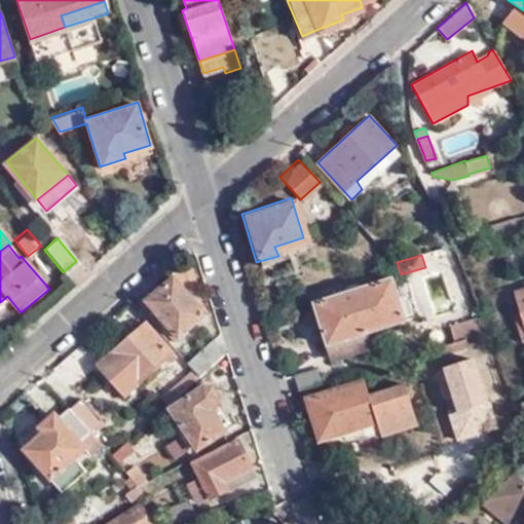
[(387,274),(308,300),(323,343),(364,329),(402,316),(400,312),(409,310),(403,291),(394,294),(387,274)]
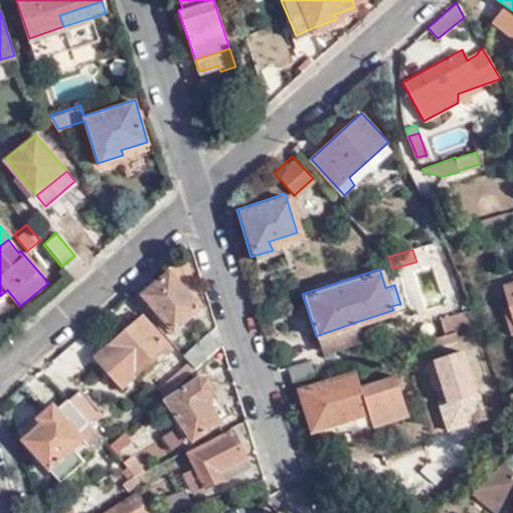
[(198,307),(168,272),(142,295),(173,329),(198,307)]
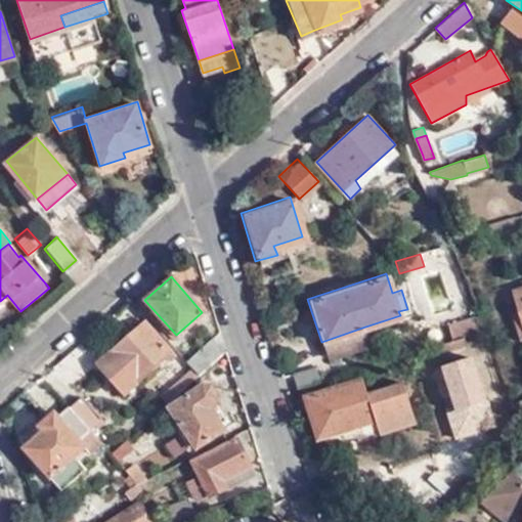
[(521,286),(513,289),(521,318),(521,286)]
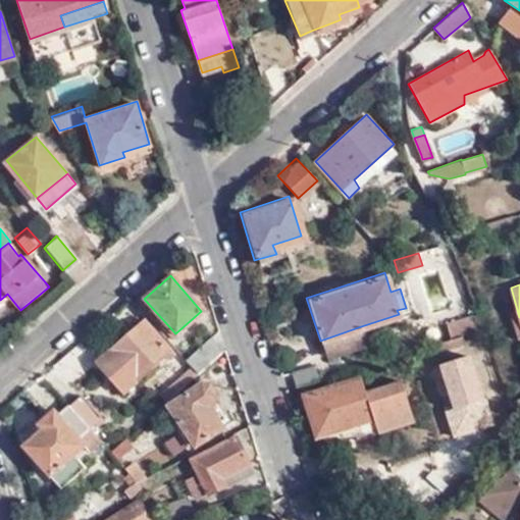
[(480,328),(475,313),(445,322),(450,339),(463,333),(480,328)]
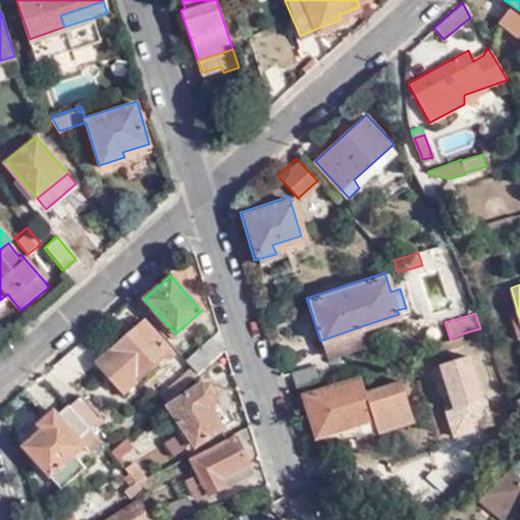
[(170,351),(144,320),(96,359),(123,392),(170,351)]
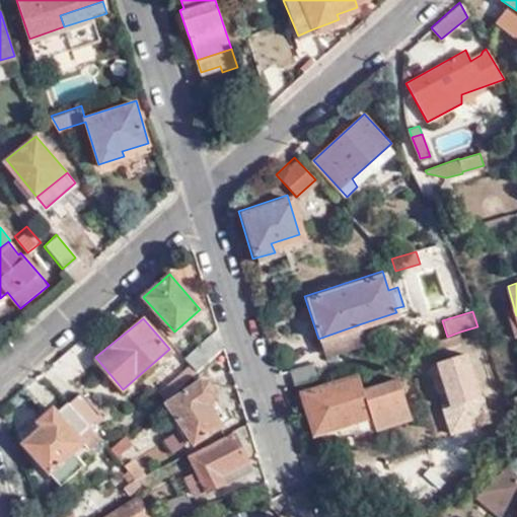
[(359,324),(318,339),(323,354),(364,341),(359,324)]
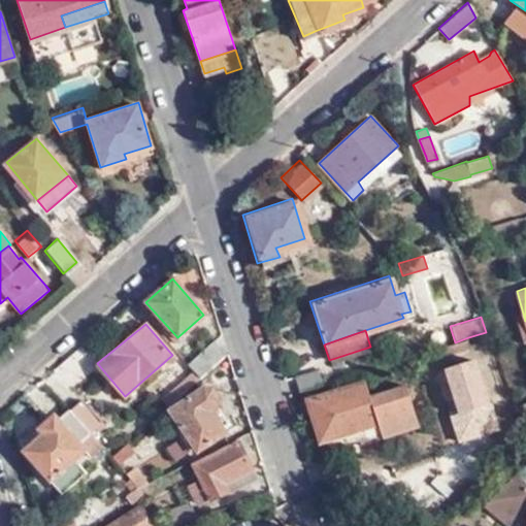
[(468,337),(455,342),(444,346),(448,358),(471,351),(468,337)]
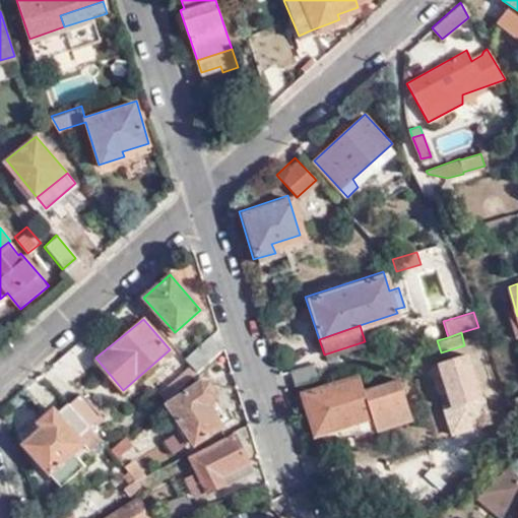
[(196,373),(217,352),(209,343),(187,362),(188,364),(196,373)]
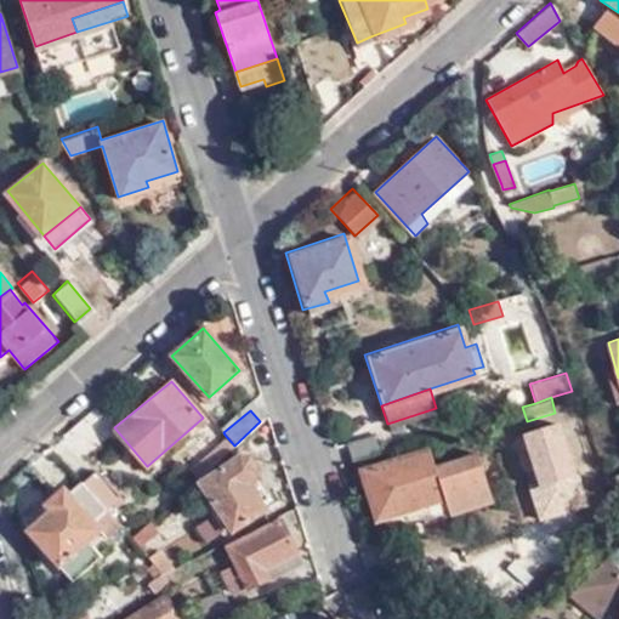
[(347,442),(351,458),(384,448),(380,432),(347,442)]
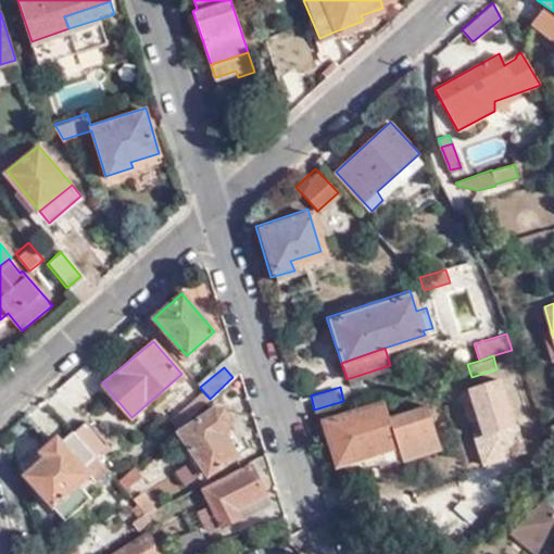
[(175,429),(210,399),(201,389),(167,419),(175,429)]
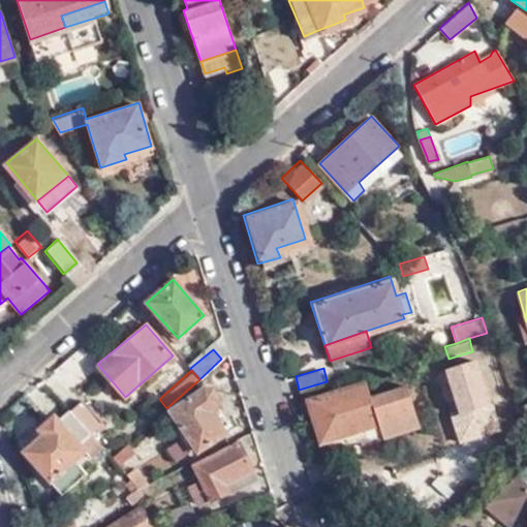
[(366,400),(362,384),(307,401),(321,445),(376,427),(380,441),(417,430),(405,389),(366,400)]
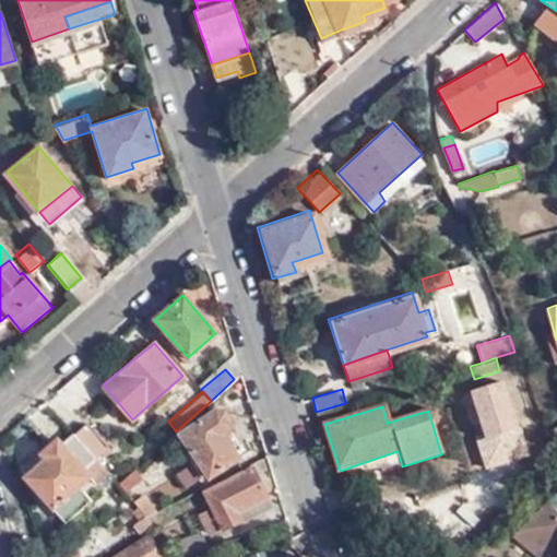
[(217,409),(181,431),(209,476),(239,457),(224,434),(232,429),(233,422),(225,409),(217,409)]
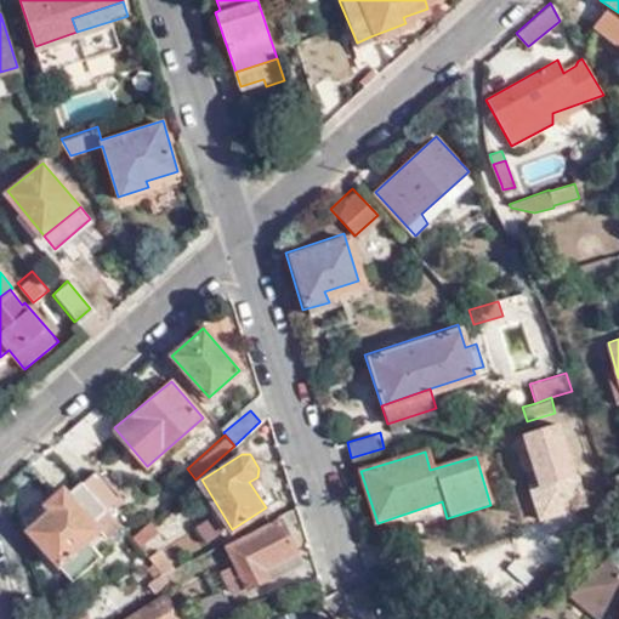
[(95,471),(81,483),(95,498),(106,510),(119,498),(95,471)]
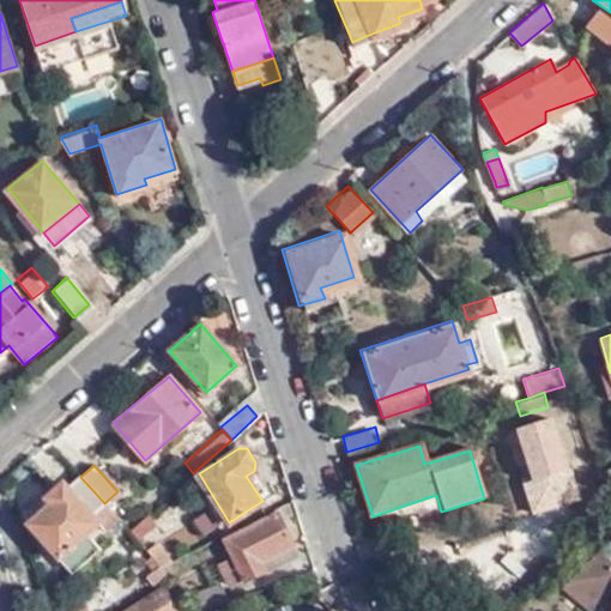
[(94,491),(80,477),(68,489),(61,482),(42,501),(48,508),(28,526),(70,575),(97,550),(85,537),(98,524),(106,532),(119,520),(104,503),(94,491)]
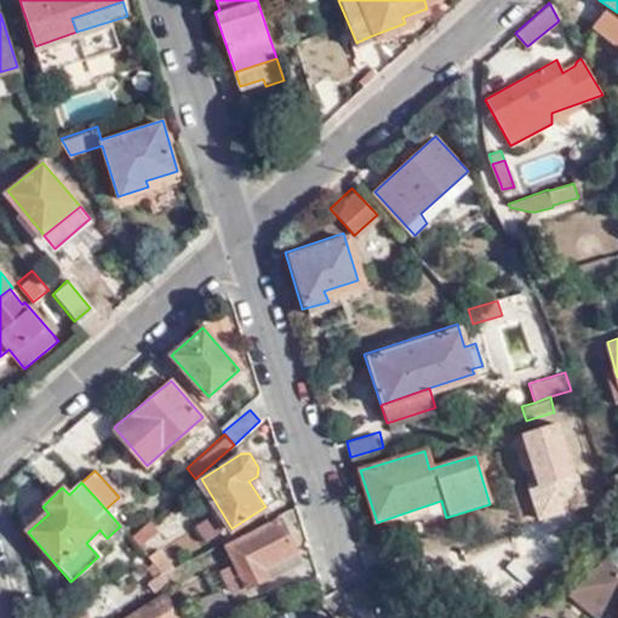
[(246,587),(279,570),(272,556),(293,545),(280,519),(227,545),(246,587)]
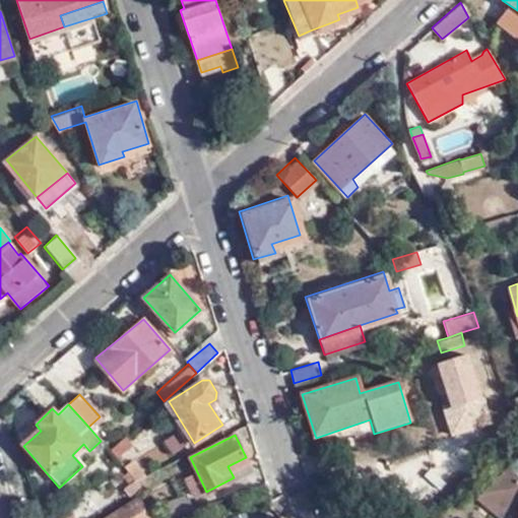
[(109,450),(116,458),(124,449),(119,442),(109,450)]
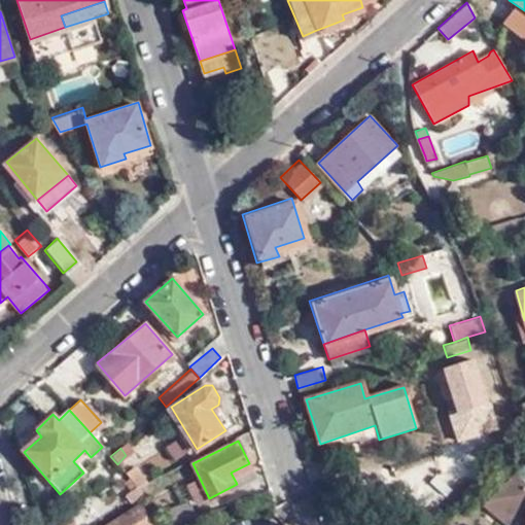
[(231,473),(237,484),(254,475),(249,463),(231,473)]
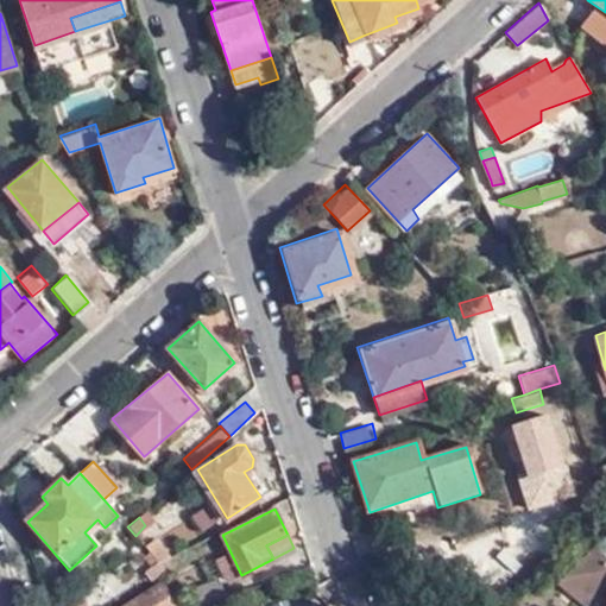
[(605,605),(605,573),(604,570),(605,567),(605,557),(593,545),(565,576),(585,594),(601,599),(605,603),(605,605)]
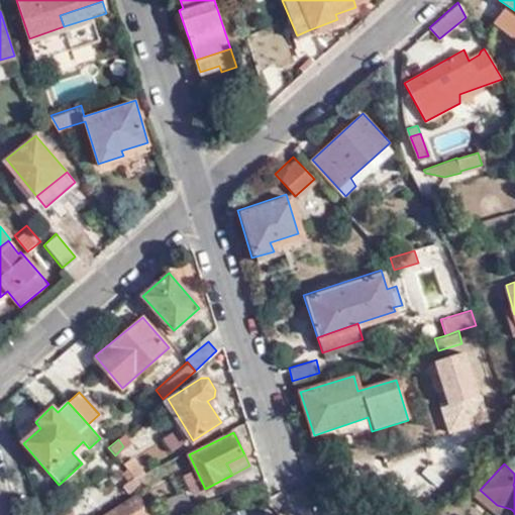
[(140,484),(135,478),(133,476),(126,480),(128,484),(121,489),(124,494),(140,484)]
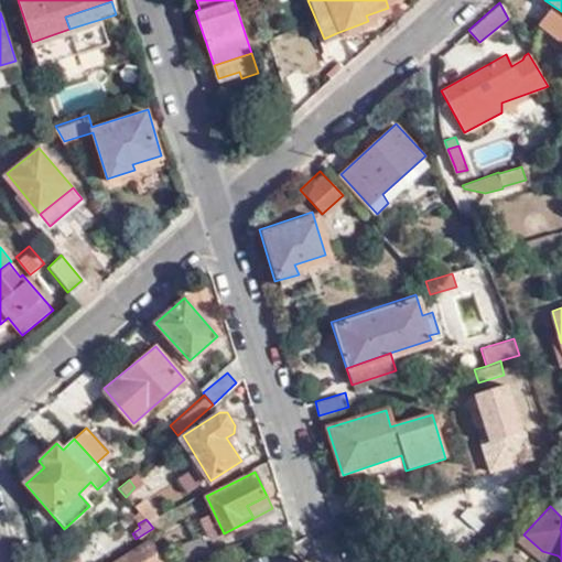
[(542,551),(523,535),(518,541),(539,561),(552,561),(558,555),(542,551)]
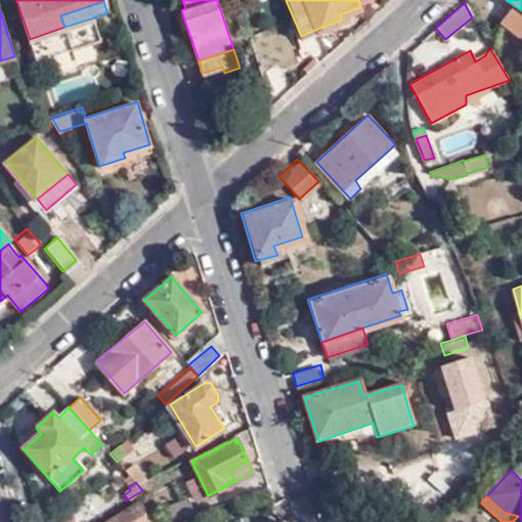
[(170,521),(194,514),(189,498),(166,506),(170,521)]
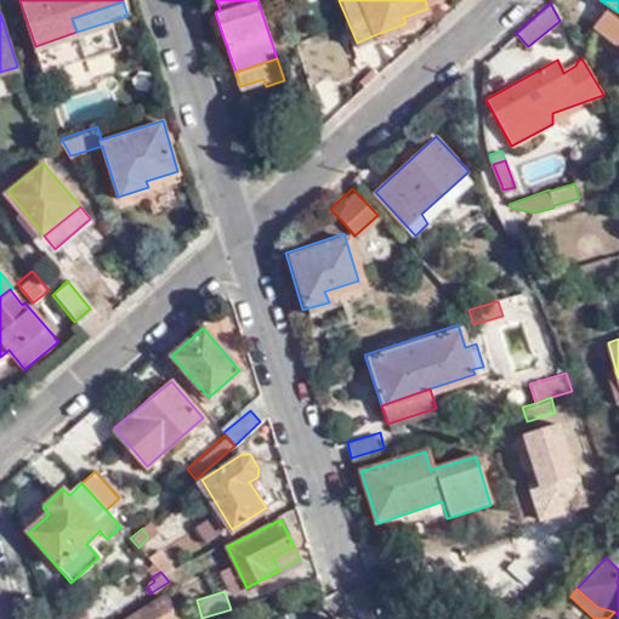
[(181,618),(165,594),(124,618),(181,618)]
